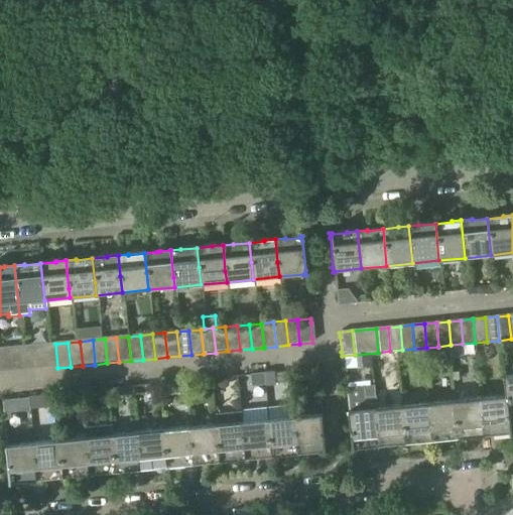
[(46,369),(57,368),(55,344),(43,345),(46,369)]
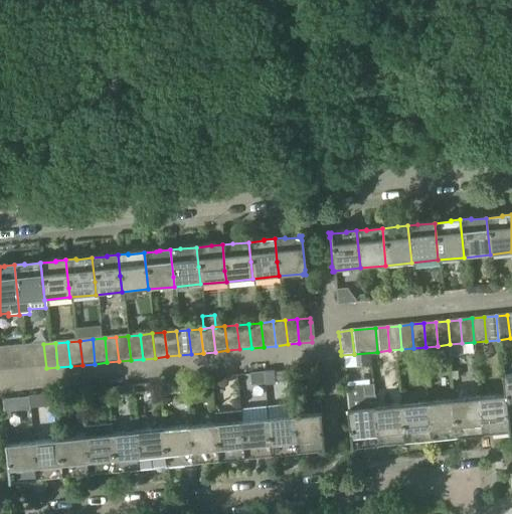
[(34,370),(46,368),(43,344),(31,345),(34,370)]
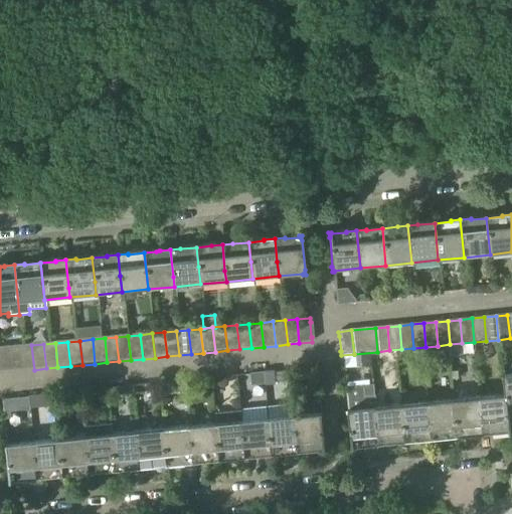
[(22,371),(34,370),(31,345),(19,347),(22,371)]
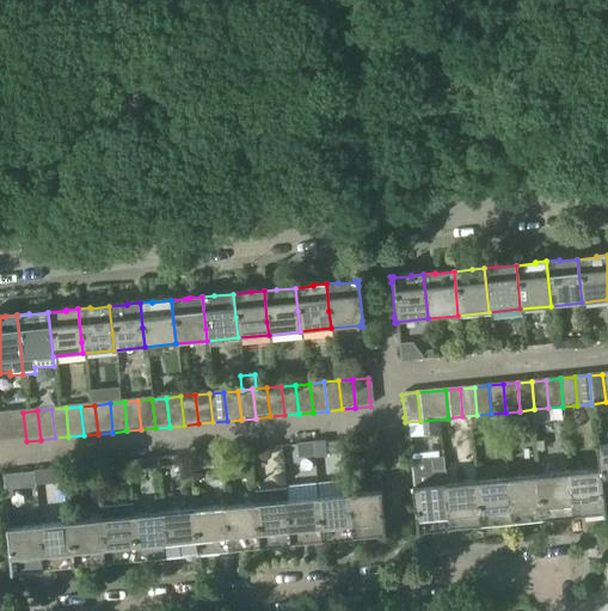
[(12,443),(26,441),(23,413),(8,414),(12,443)]
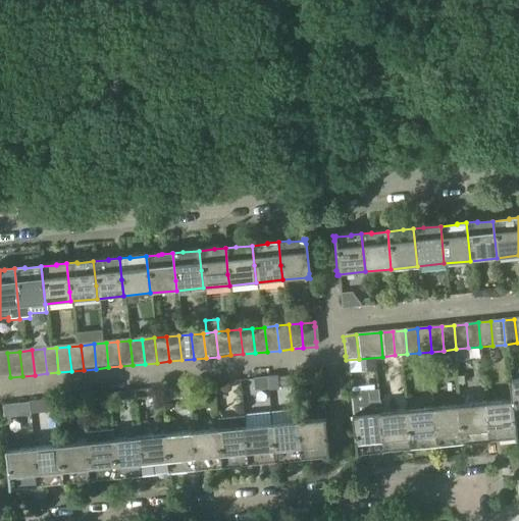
[(0,378),(10,377),(7,353),(0,353),(0,378)]
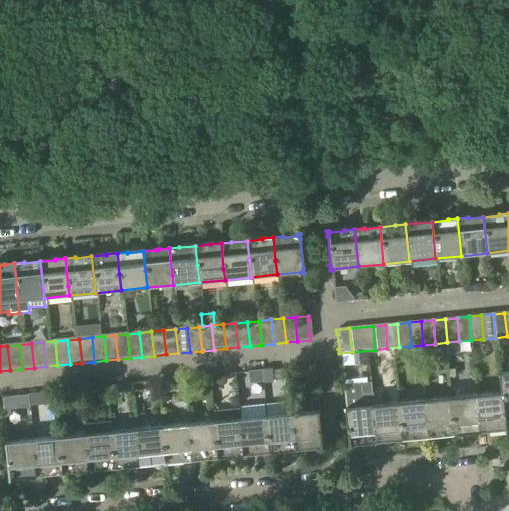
[(271,379),(286,378),(285,370),(271,371),(271,379)]
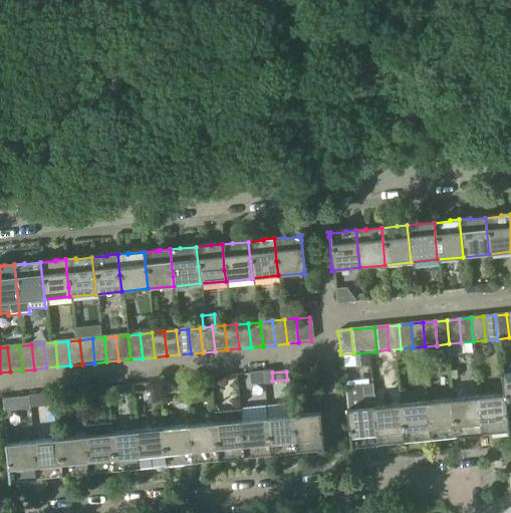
[(510,374),(501,376),(501,374),(499,375),(500,380),(502,395),(503,395),(505,413),(510,412),(510,374)]
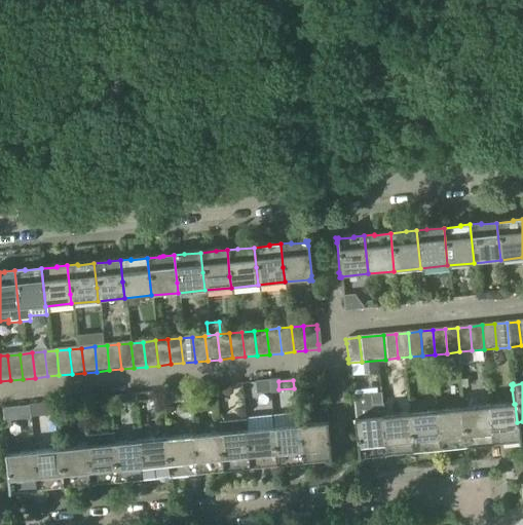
[(358,454),(358,459),(361,459),(360,458),(371,457),(376,456),(376,457),(386,456),(383,418),(382,418),(379,394),(351,397),(355,424),(358,454)]
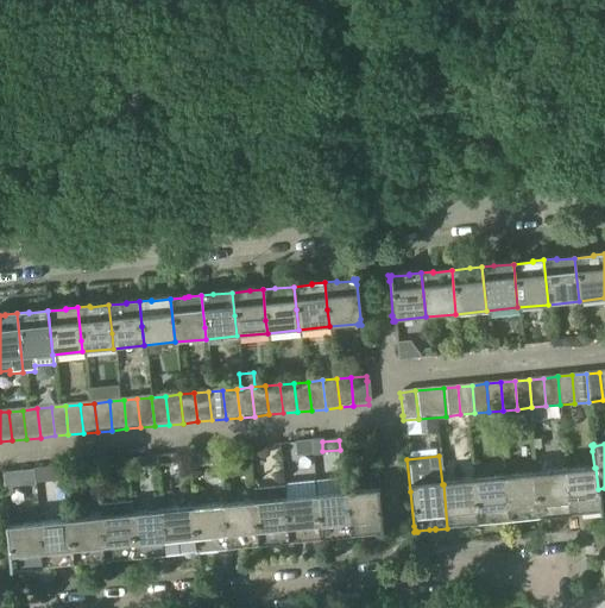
[(61,467),(48,468),(49,482),(58,481),(58,484),(63,484),(61,467)]
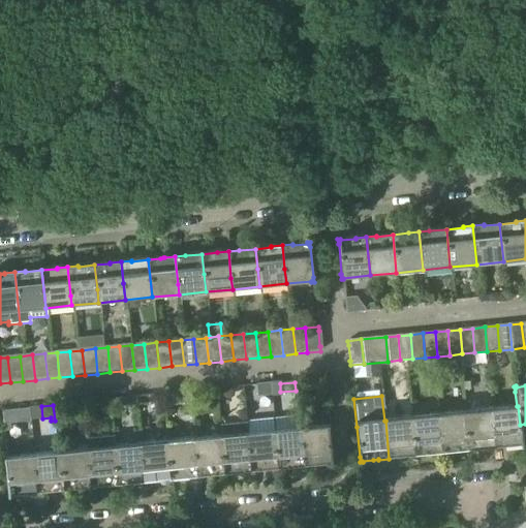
[(522,442),(520,425),(518,406),(517,406),(517,407),(490,410),(494,448),(504,447),(504,446),(520,445),(523,445),(522,442)]
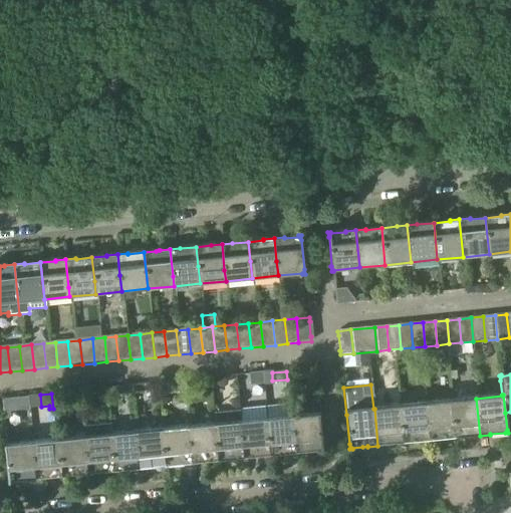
[(470,437),(480,436),(476,399),(451,401),(455,438),(470,436),(470,437)]
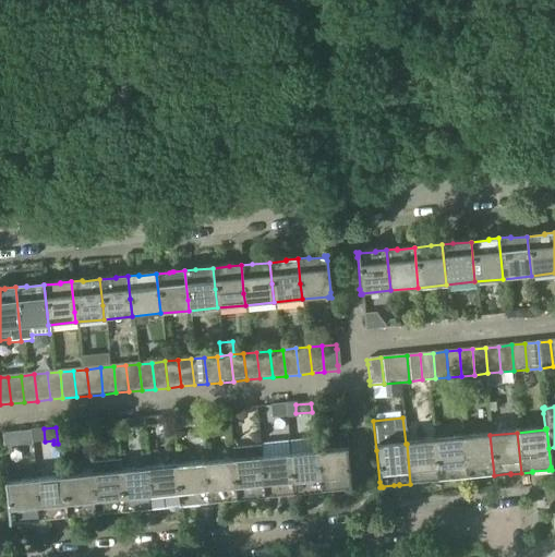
[(475,476),(494,475),(490,435),(461,438),(466,479),(477,477),(475,476)]
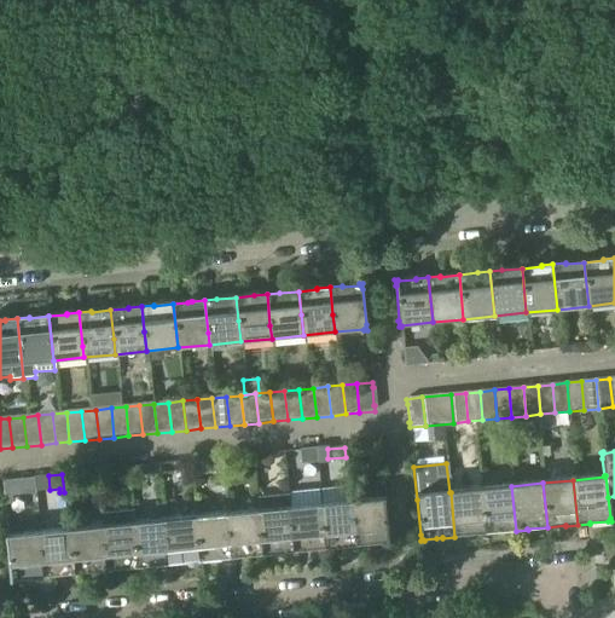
[(504,532),(516,531),(511,486),(481,489),(485,533),(504,531),(504,532)]
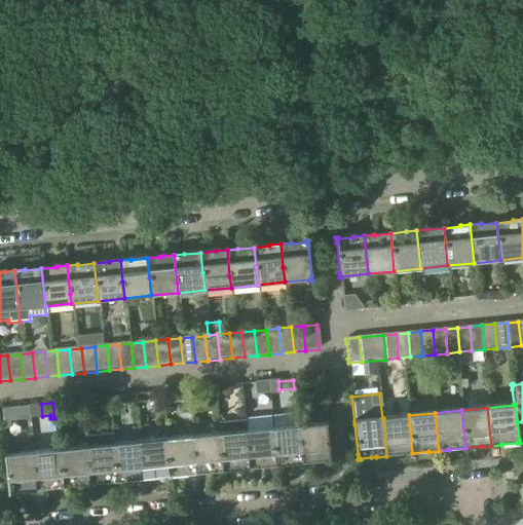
[(297,415),(270,417),(272,428),(275,466),(292,464),(292,465),(302,464),(298,426),(297,415)]
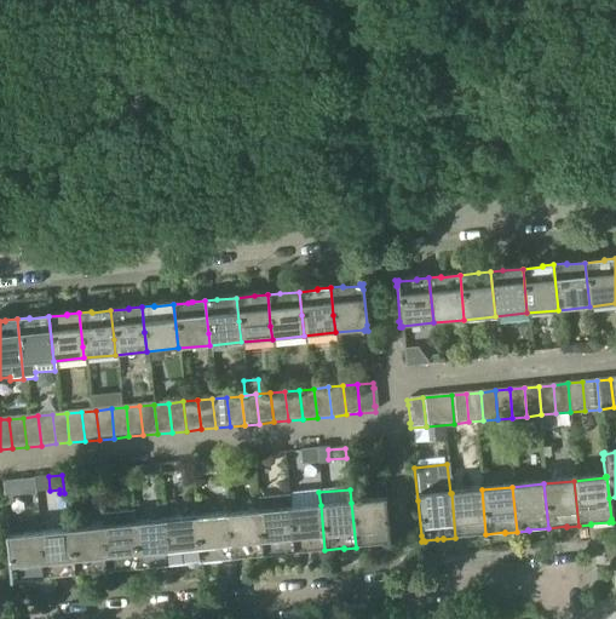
[(467,536),(485,534),(482,489),(452,493),(455,538),(467,537),(467,536)]
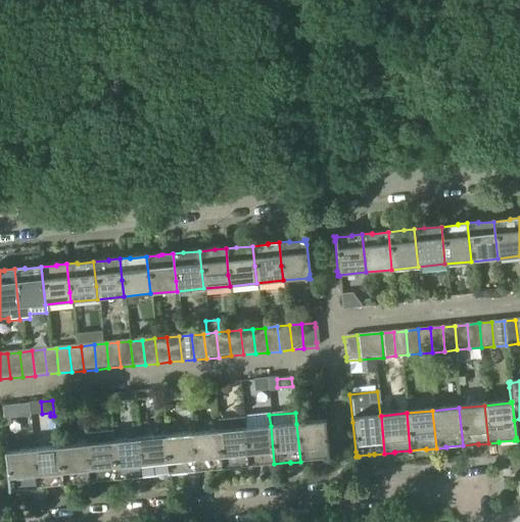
[(268,415),(243,418),(244,429),(247,467),(258,466),(258,465),(274,464),(271,426),(270,426),(268,415)]
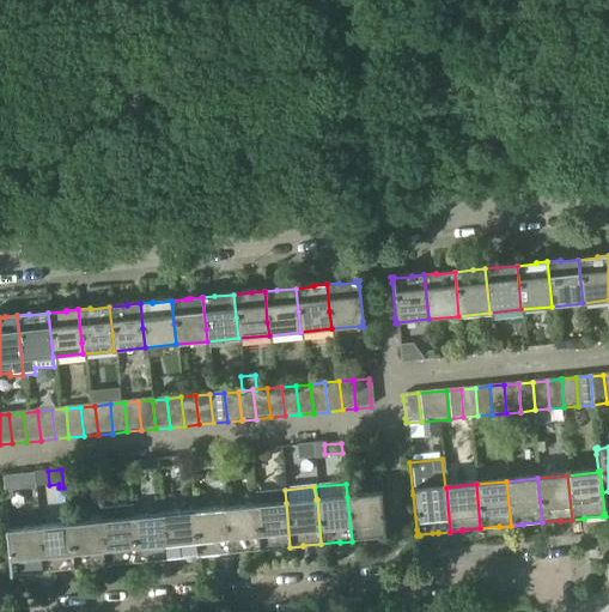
[(255,506),(255,507),(259,549),(278,547),(278,549),(290,547),(286,503),(285,490),(254,494),(255,506)]
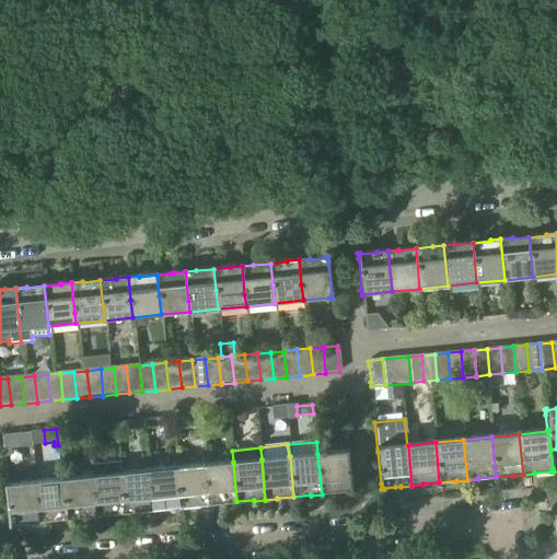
[(317,454),(322,495),(333,493),(333,492),(350,491),(350,492),(352,491),(352,486),(351,486),(348,456),(348,450),(345,450),(345,451),(317,454)]
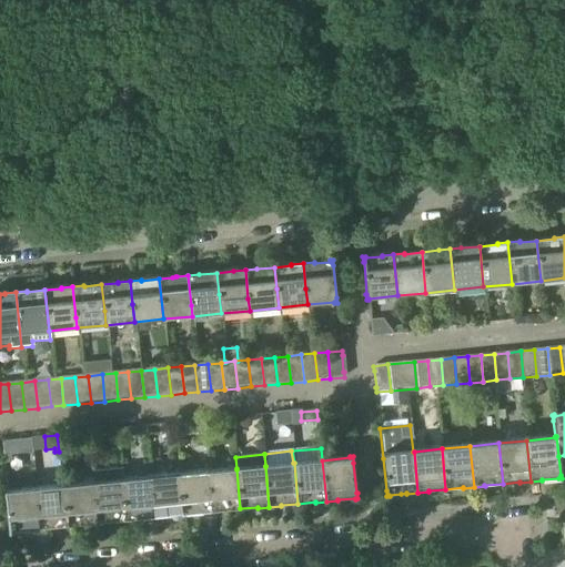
[(92,471),(93,484),(97,524),(108,523),(125,520),(121,481),(120,468),(92,471)]
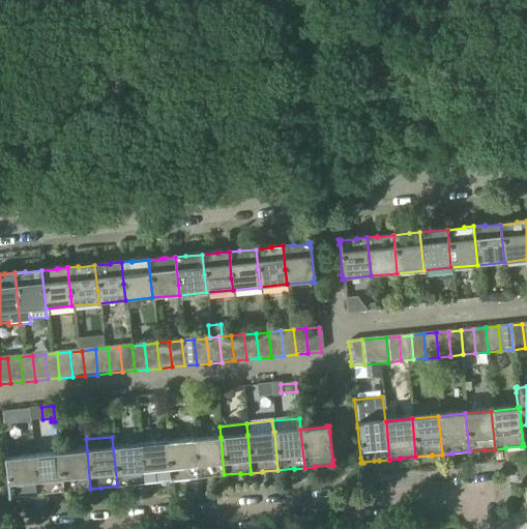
[(221,438),(194,440),(198,478),(208,477),(208,476),(224,474),(221,438)]
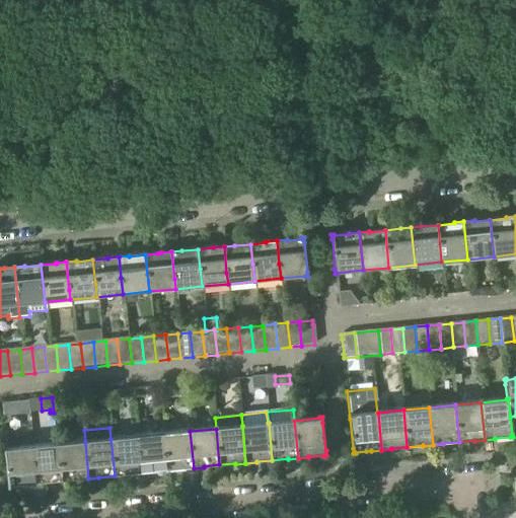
[(182,469),(194,468),(190,431),(163,434),(167,470),(182,468),(182,469)]
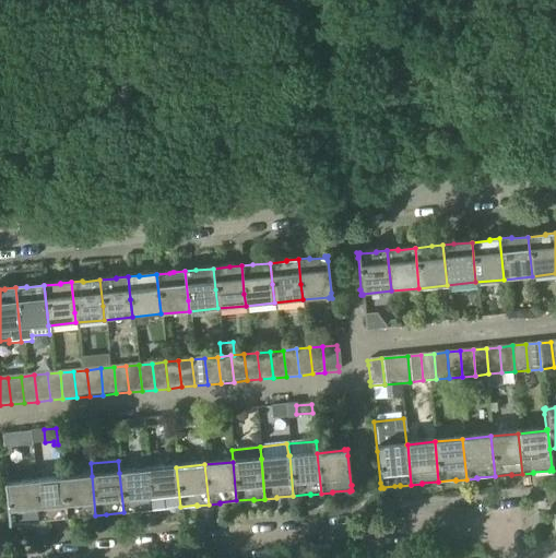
[(163,508),(180,507),(176,467),(148,470),(152,510),(163,509),(163,508)]
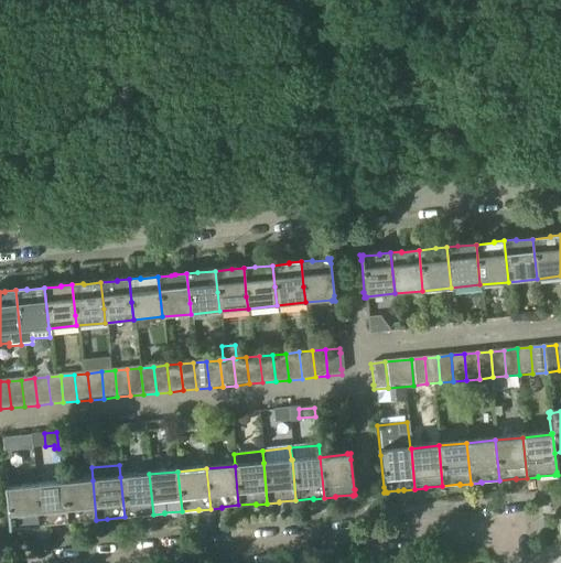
[(141,516),(153,515),(149,474),(120,477),(125,517),(141,516)]
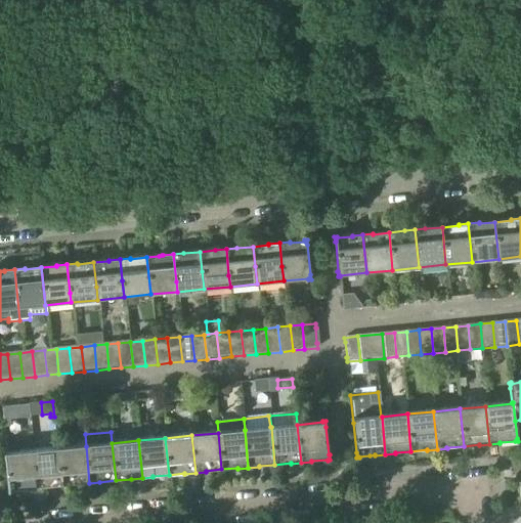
[(79,484),(89,483),(86,446),(58,448),(62,485),(79,484)]
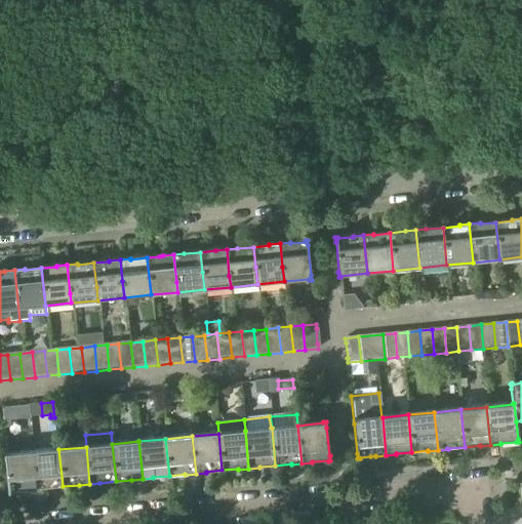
[(46,488),(63,486),(58,449),(33,452),(36,490),(46,489),(46,488)]
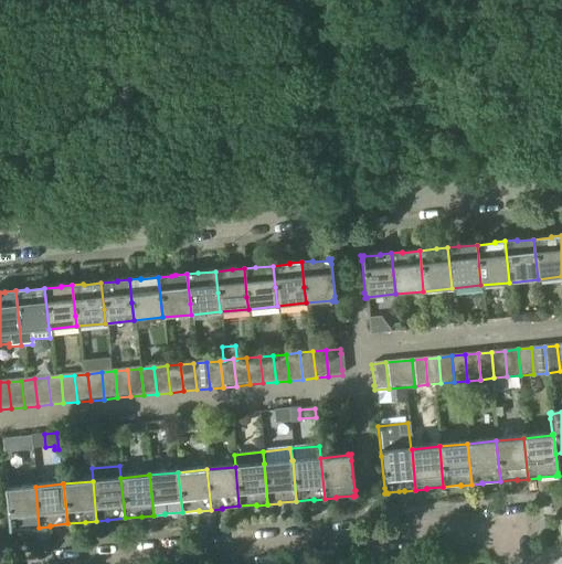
[(39,528),(35,487),(8,489),(8,488),(4,489),(6,495),(9,524),(8,524),(9,531),(11,530),(11,529),(28,528),(28,529),(39,528)]
